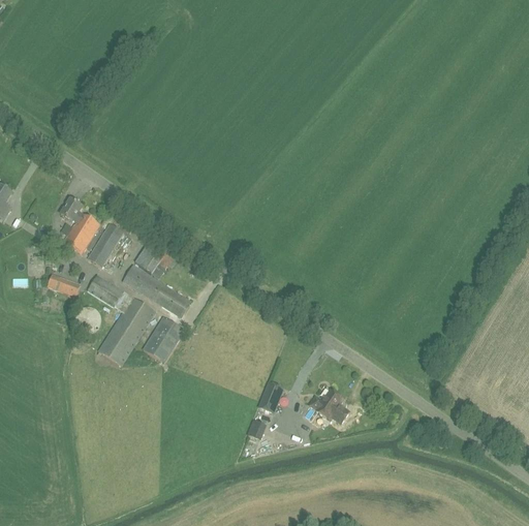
[(0,216),(3,219),(10,207),(5,203),(12,191),(0,184),(0,216)]
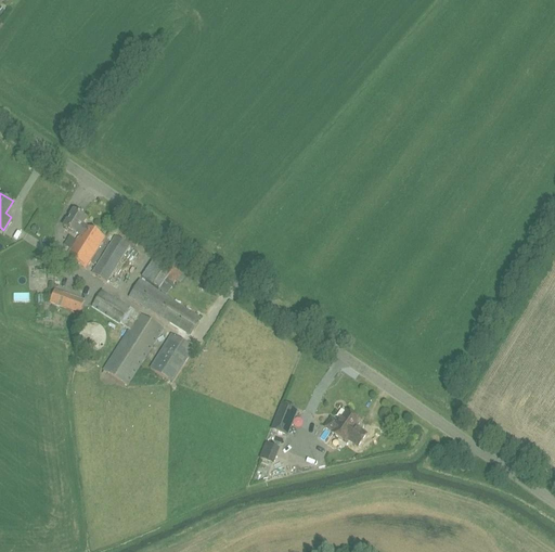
[(85,266),(104,234),(85,222),(81,221),(86,215),(74,208),(64,225),(75,231),(77,229),(80,231),(66,254),(85,266)]
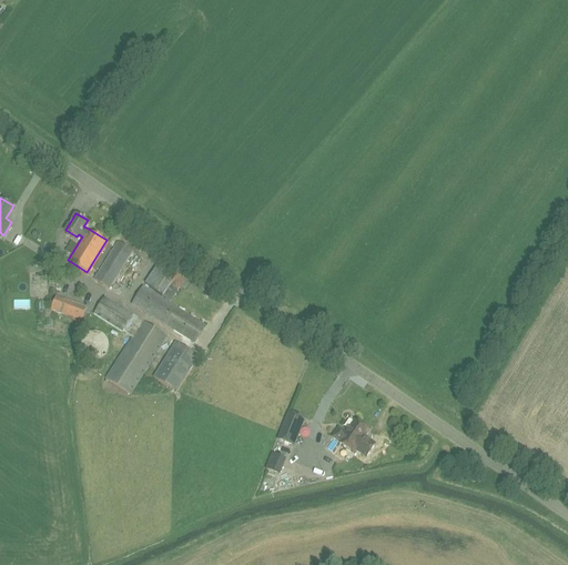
[(109,286),(133,249),(118,239),(93,276),(109,286)]
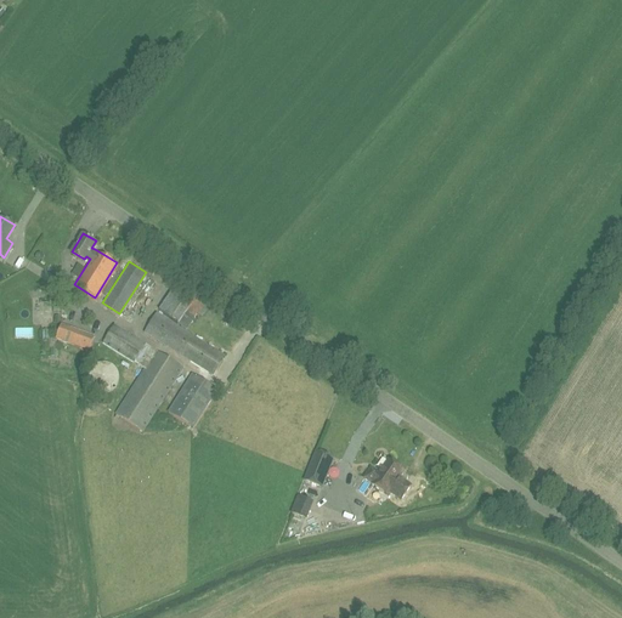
[(186,327),(208,293),(190,281),(184,289),(174,283),(158,307),(186,327)]
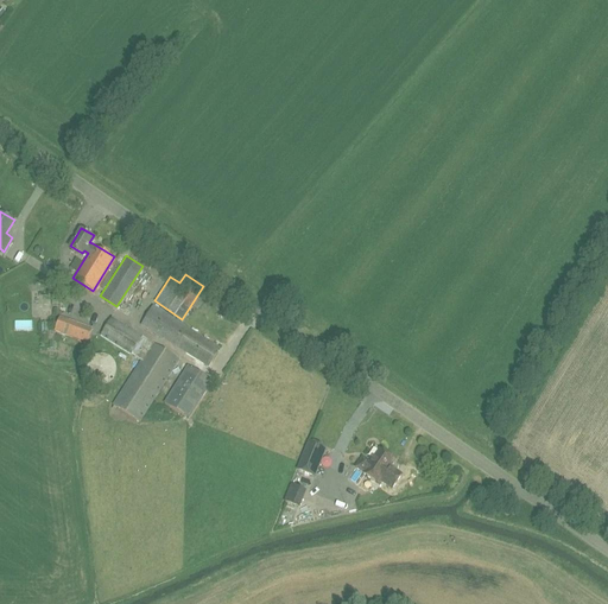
[(219,345),(153,304),(141,323),(207,363),(219,345)]
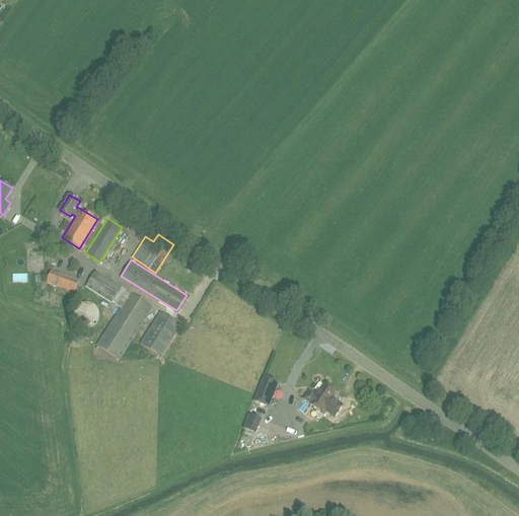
[(74,290),(78,278),(51,268),(46,281),(74,290)]
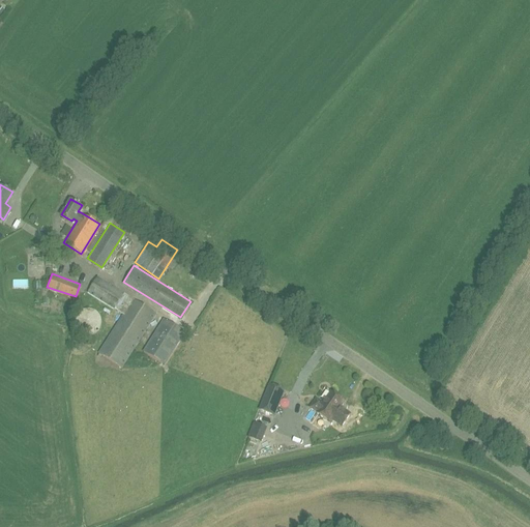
[(155,312),(97,274),(87,290),(123,313),(99,351),(122,366),(155,312)]
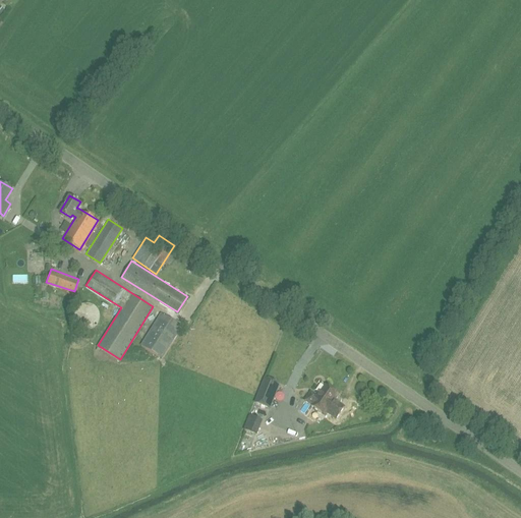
[(46,293),(45,304),(67,304),(67,294),(46,293)]
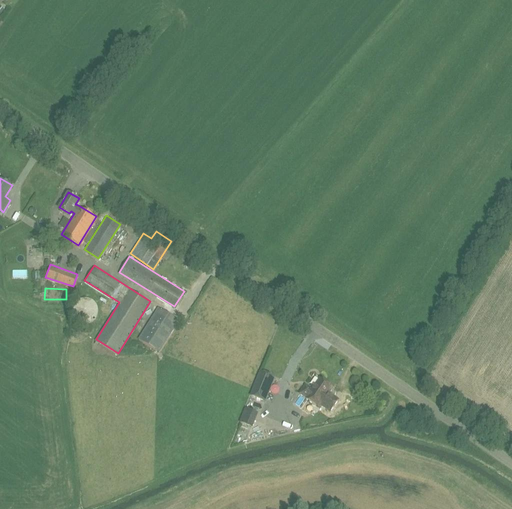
[(97,298),(81,297),(81,309),(96,309),(97,298)]
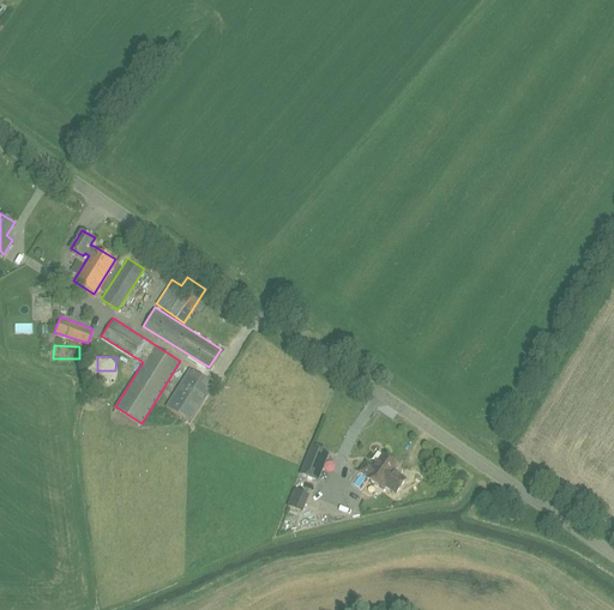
[(167,405),(191,420),(215,382),(191,367),(167,405)]
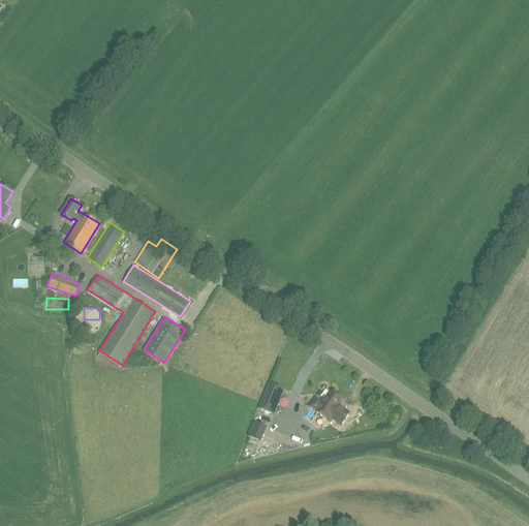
[(273,412),(283,389),(269,382),(259,406),(273,412)]
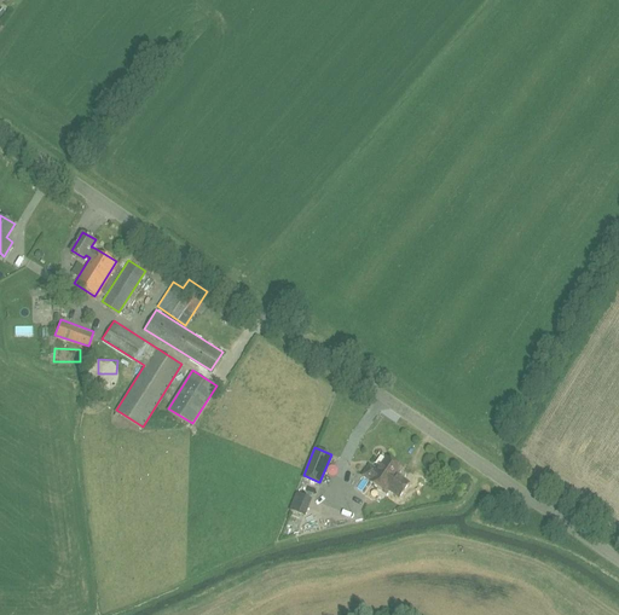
[(393,479),(401,466),(387,456),(377,469),(369,463),(362,474),(370,479),(370,480),(386,491),(394,479),(393,479)]
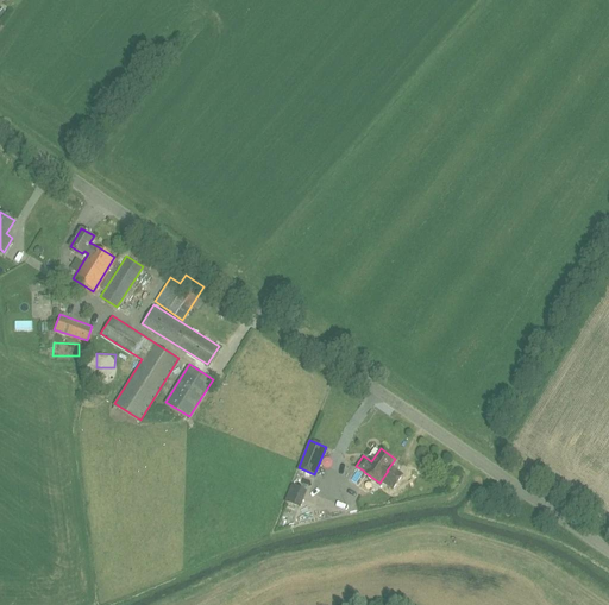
[(299,504),(302,496),(305,489),(292,483),(289,491),(286,499),(299,504)]
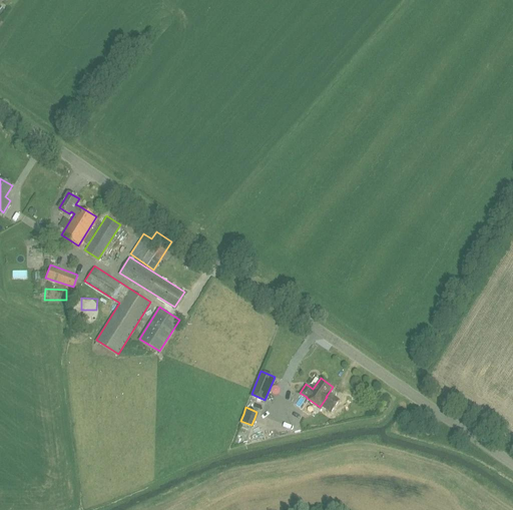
[(254,427),(254,439),(266,438),(265,426),(254,427)]
